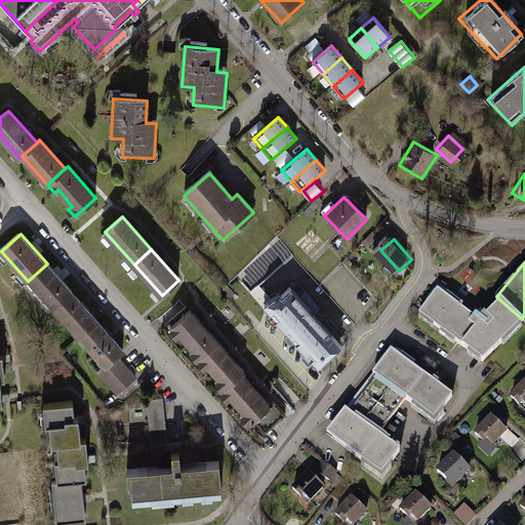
[(47,264),(28,281),(54,310),(74,292),(47,264)]
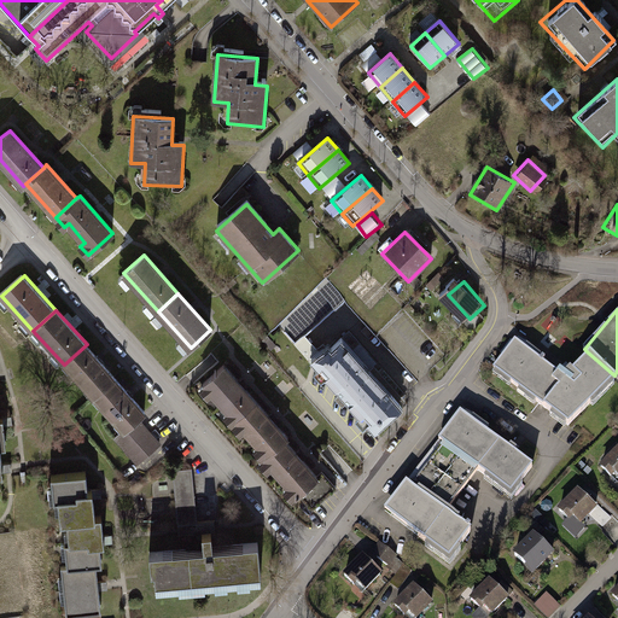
[(342,339),(315,363),(375,431),(403,407),(342,339)]
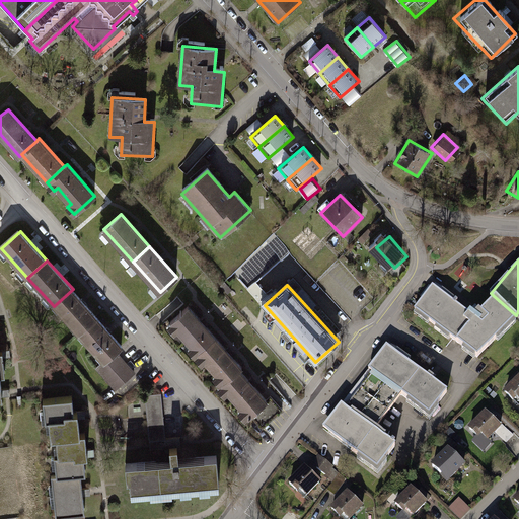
[(415,307),(453,341),(472,319),(434,286),(415,307)]
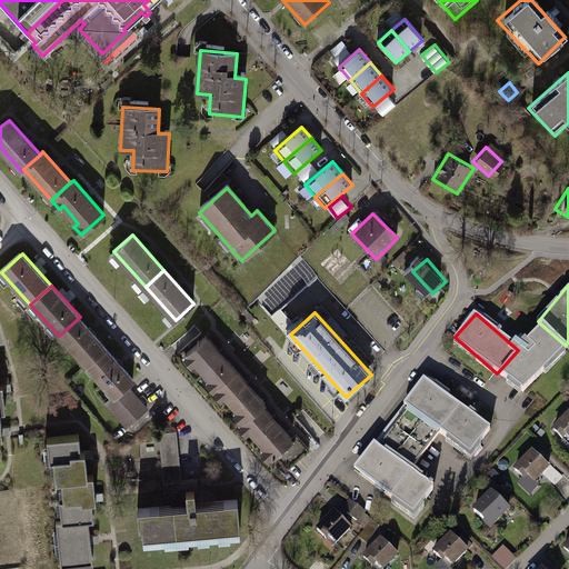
[(80,317),(59,336),(88,368),(109,349),(80,317)]
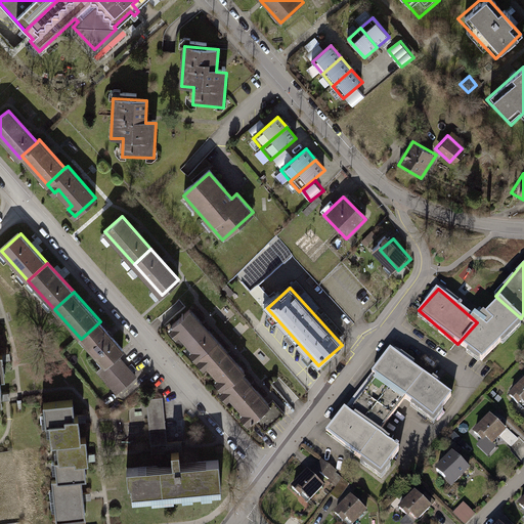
[(481,364),(521,318),(498,299),(477,322),(457,344),(481,364)]
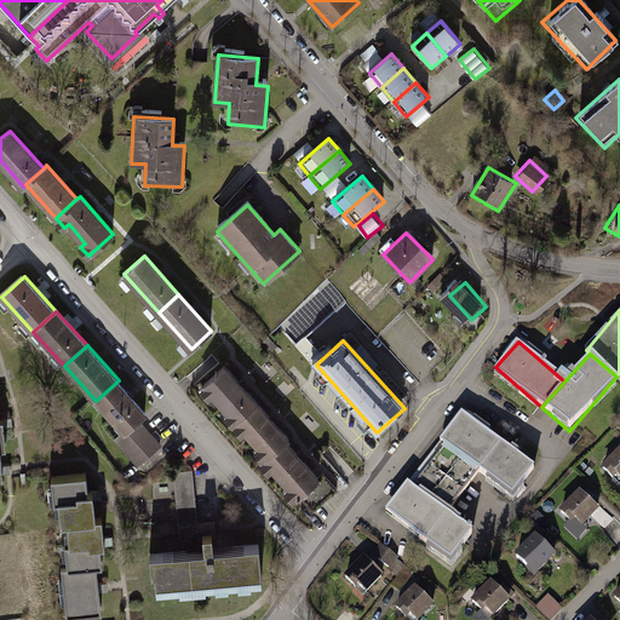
[(225,367),(204,385),(235,422),(257,403),(225,367)]
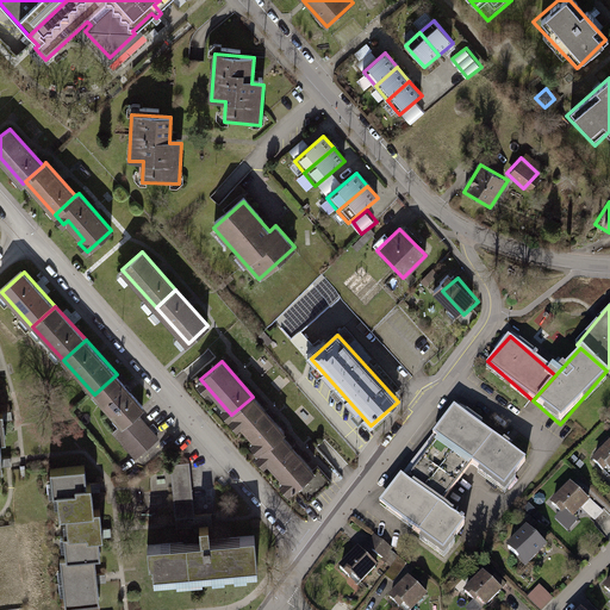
[(117,374),(94,394),(122,425),(125,429),(141,415),(148,409),(117,374)]
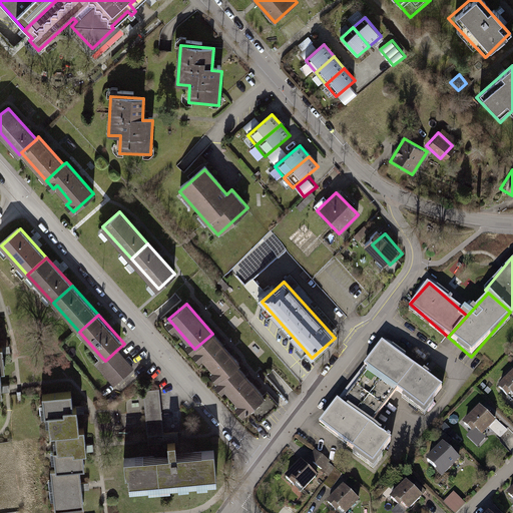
[(212,334),(194,349),(220,379),(235,365),(238,363),(212,334)]
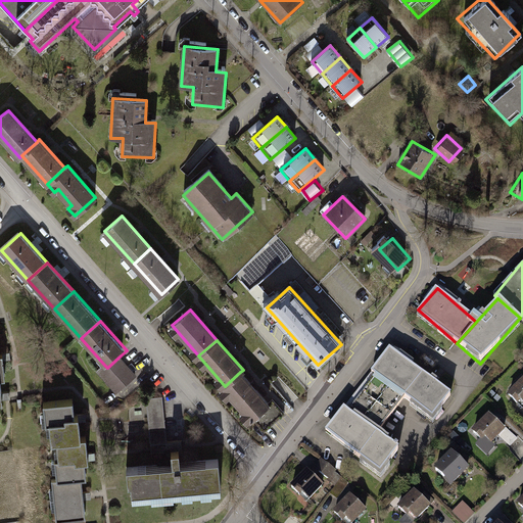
[(391,354),(362,393),(391,415),(402,399),(433,422),(450,399),(391,354)]
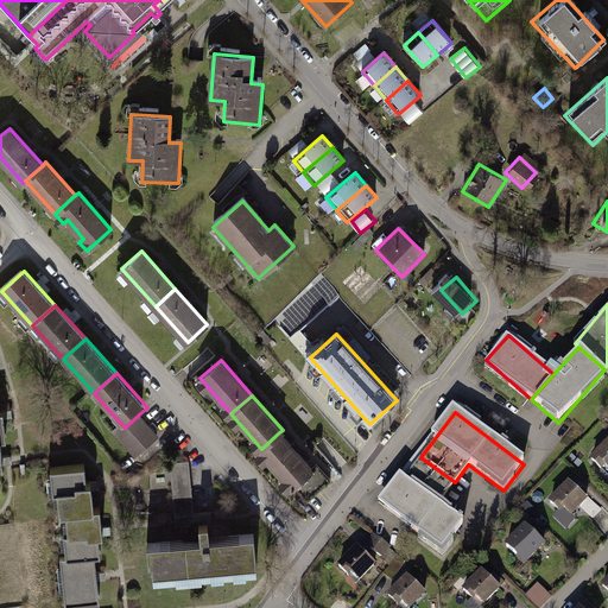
[(125,428),(121,424),(112,431),(135,458),(159,437),(140,413),(125,428)]
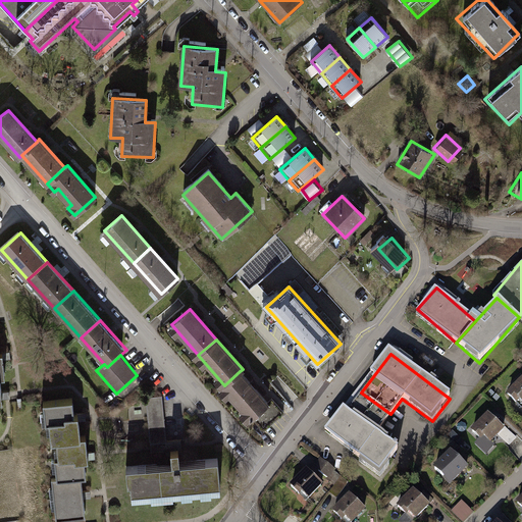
[(240,371),(224,385),(221,387),(249,419),(267,403),(240,371)]
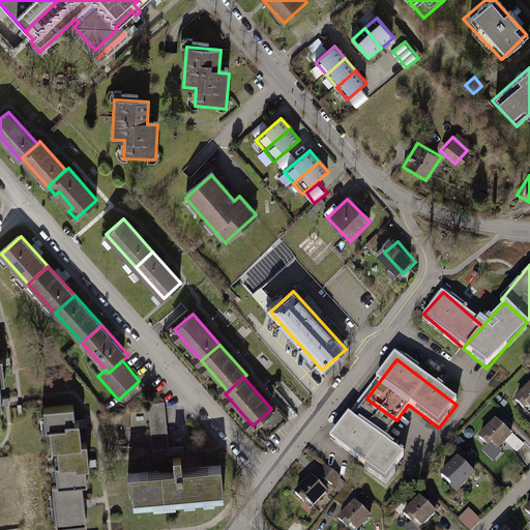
[(529,382),(513,402),(529,415),(529,382)]
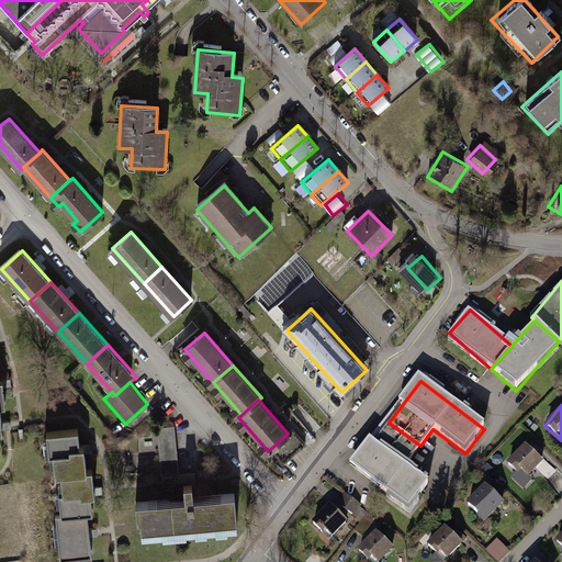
[(407,463),(420,446),(389,423),(352,470),(409,513),(433,483),(407,463)]
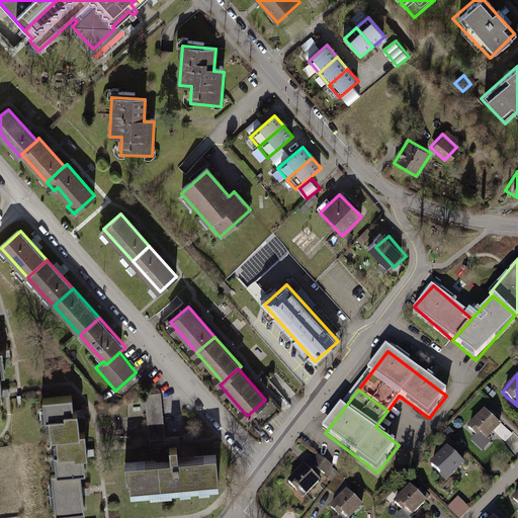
[(49,432),(54,432),(79,429),(77,414),(76,405),(72,405),(71,394),(39,398),(44,426),(48,426),(49,432)]
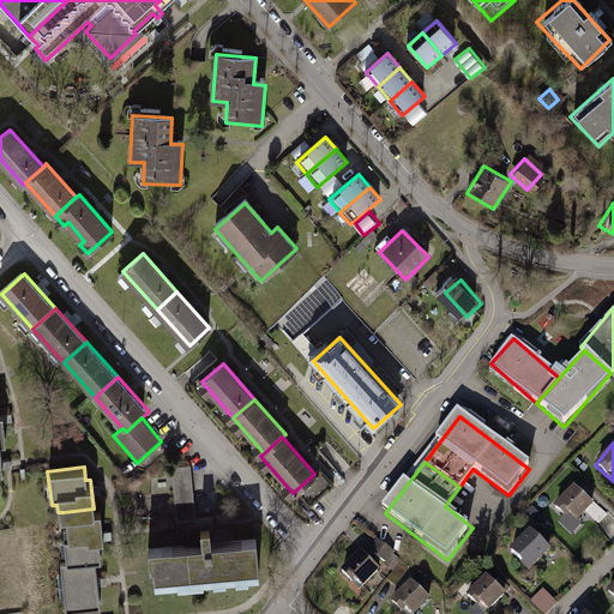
[(199,549),(151,553),(154,583),(259,573),(257,545),(211,548),(210,528),(209,521),(200,522),(196,467),(176,468),(181,528),(198,527),(198,529),(199,549)]
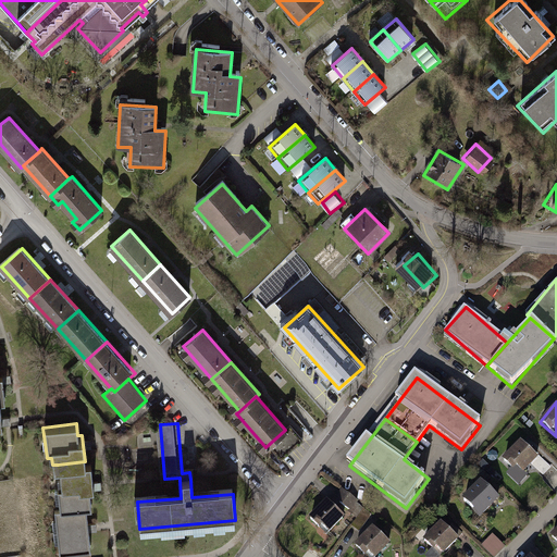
[(521,440),(503,460),(521,475),(539,455),(521,440)]
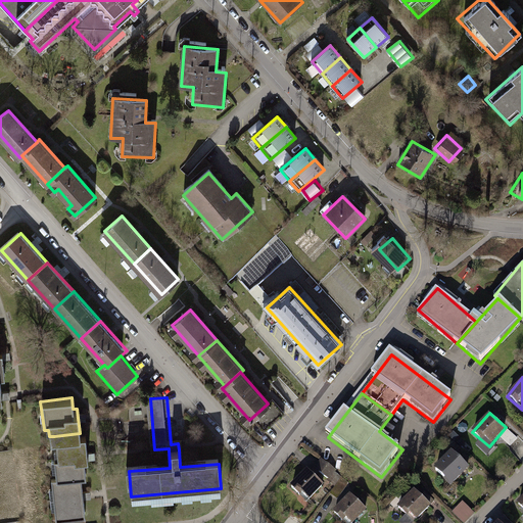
[(84,432),(80,433),(54,436),(57,456),(53,457),(56,478),(81,475),(85,474),(84,462),(88,461),(84,432)]
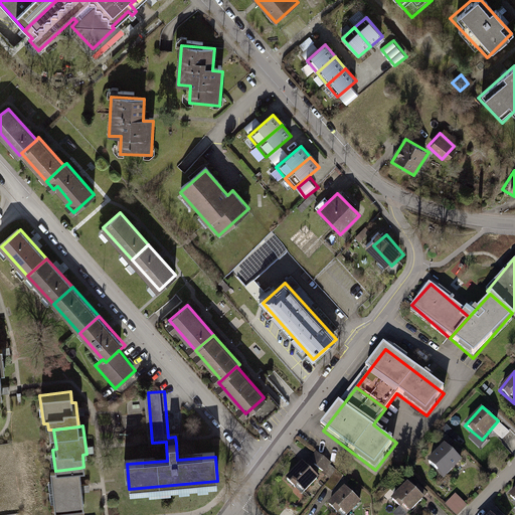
[(445,445),(427,465),(444,479),(461,459),(445,445)]
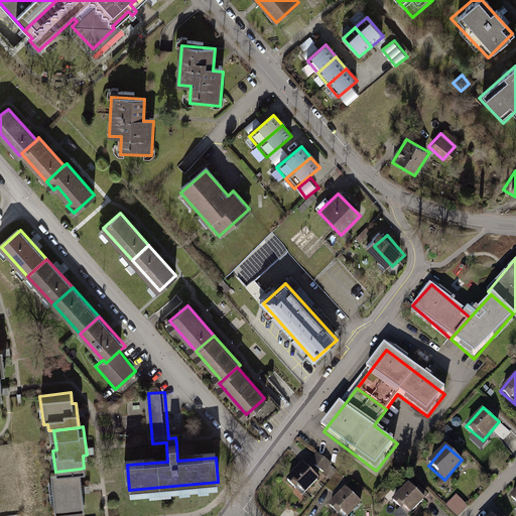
[(0,515),(19,515),(12,446),(0,447),(0,515)]
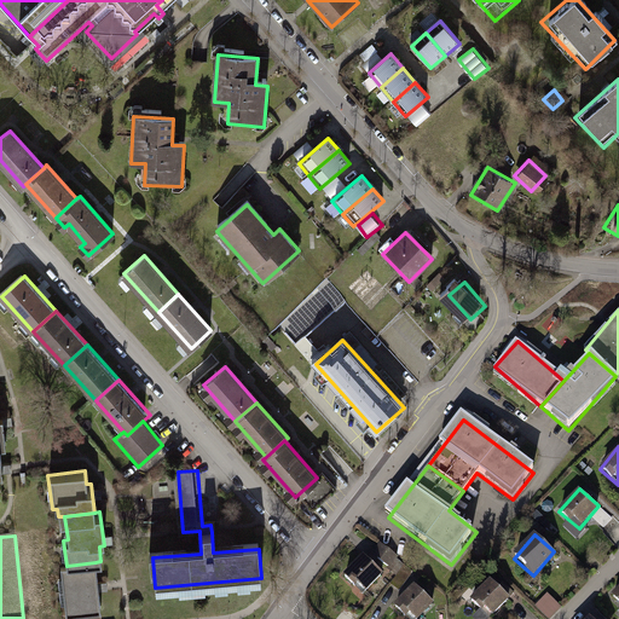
[(381,542),(368,559),(389,576),(403,559),(381,542)]
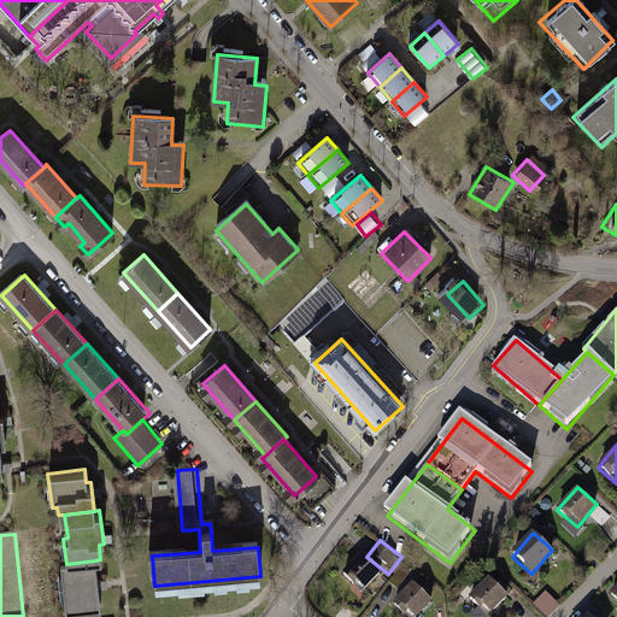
[(362,554),(344,573),(362,591),(380,574),(362,554)]
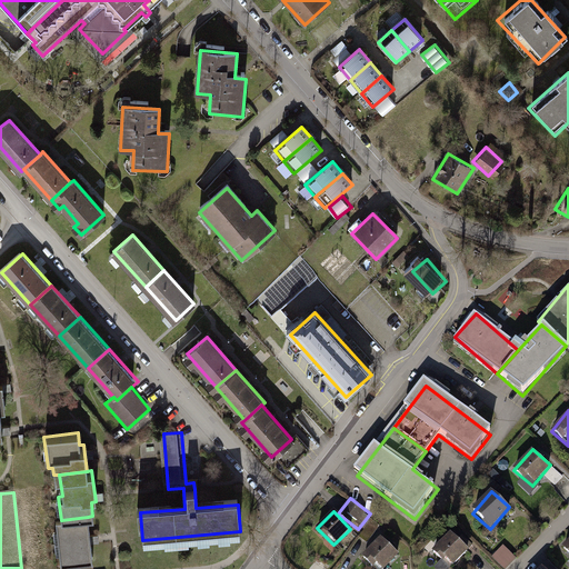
[(90,539),(88,517),(61,520),(55,520),(60,565),(93,561),(90,539)]
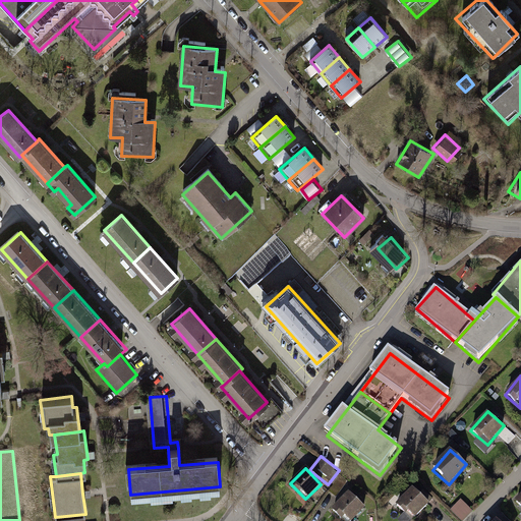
[(411,488),(394,508),(408,520),(411,520),(427,503),(411,488)]
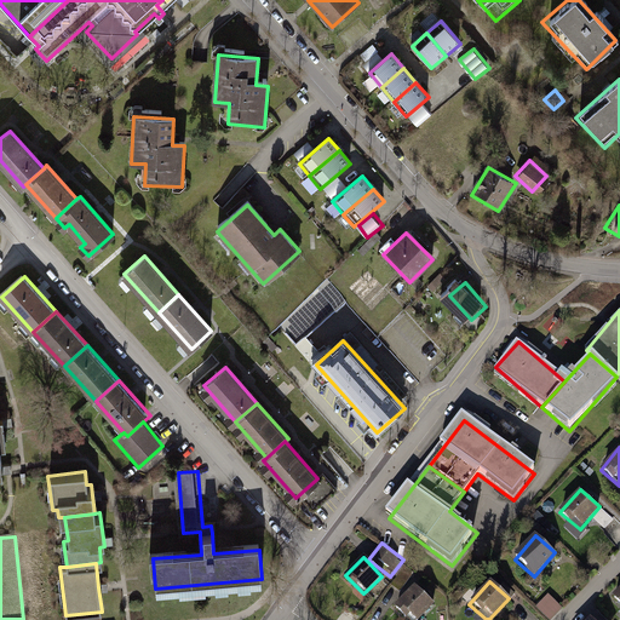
[(414,585),(394,609),(407,619),(418,619),(435,602),(414,585)]
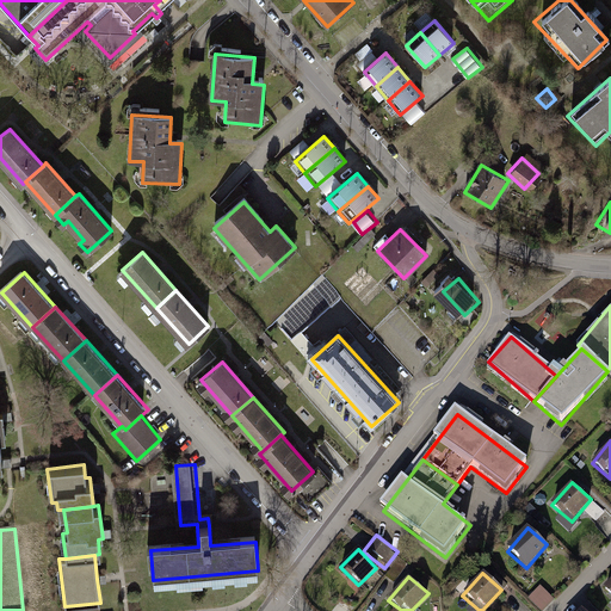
[(530,597),(543,610),(556,599),(543,586),(530,597)]
